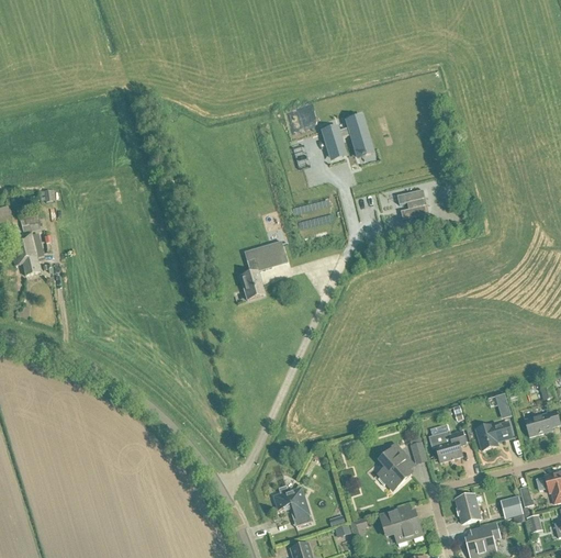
[(334,126),(323,130),(327,147),(339,143),(337,137),(350,134),(357,156),(370,152),(361,120),(347,124),(348,126),(335,130),(334,126)]
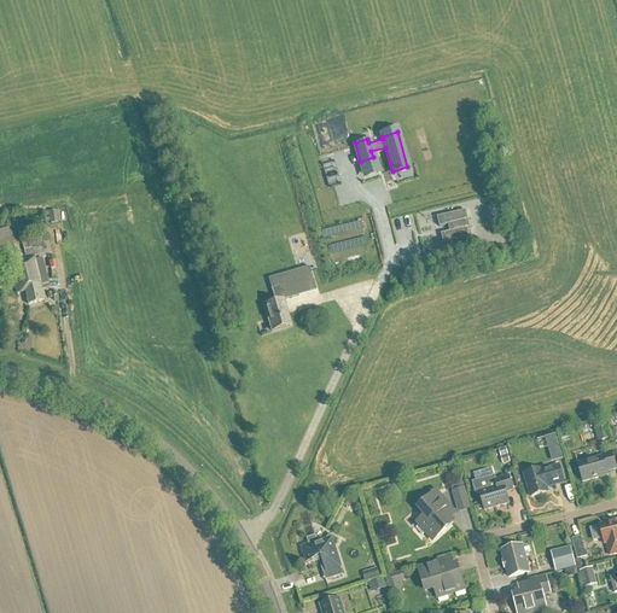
[(465,217),(448,221),(449,229),(467,225),(465,217)]
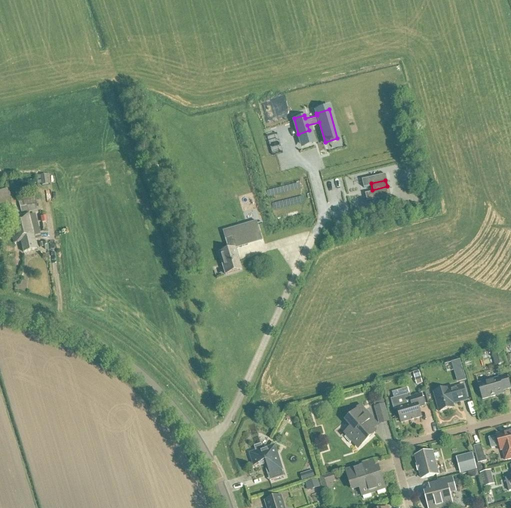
[(10,203),(6,186),(0,187),(0,205),(1,208),(5,207),(4,204),(10,203)]
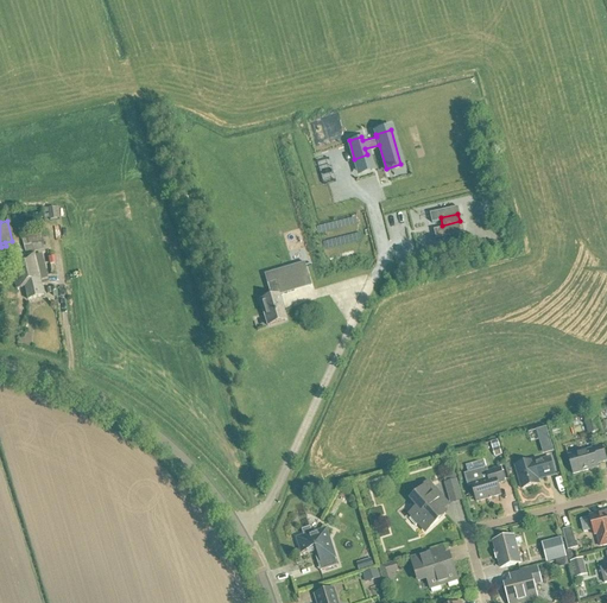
[(27,296),(43,292),(39,280),(46,279),(40,251),(33,252),(32,248),(7,254),(14,286),(24,284),(27,296)]
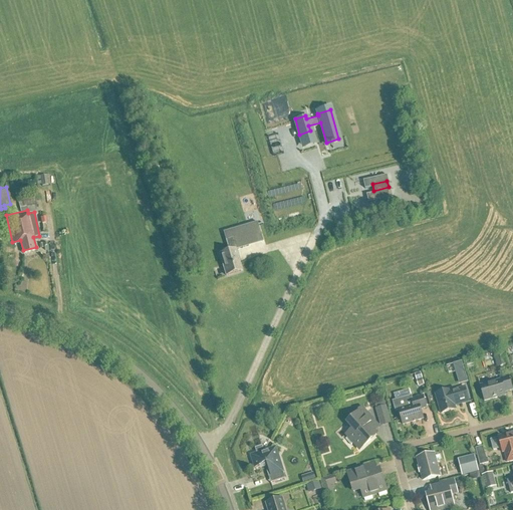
[(256,220),(246,223),(248,228),(257,226),(257,225),(256,220)]
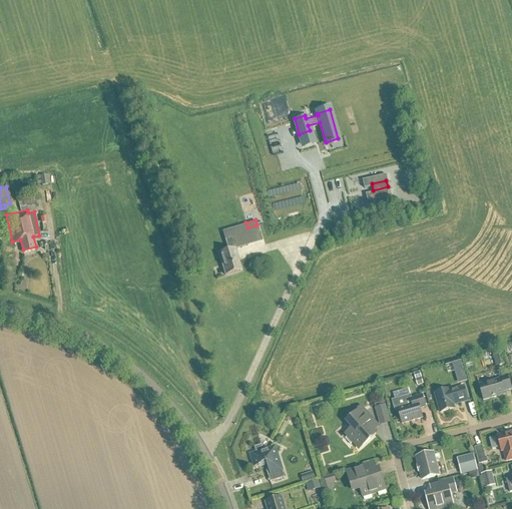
[(231,234),(223,236),(227,247),(217,250),(224,273),(240,268),(238,260),(239,260),(235,245),(246,242),(242,228),(230,232),(231,234)]
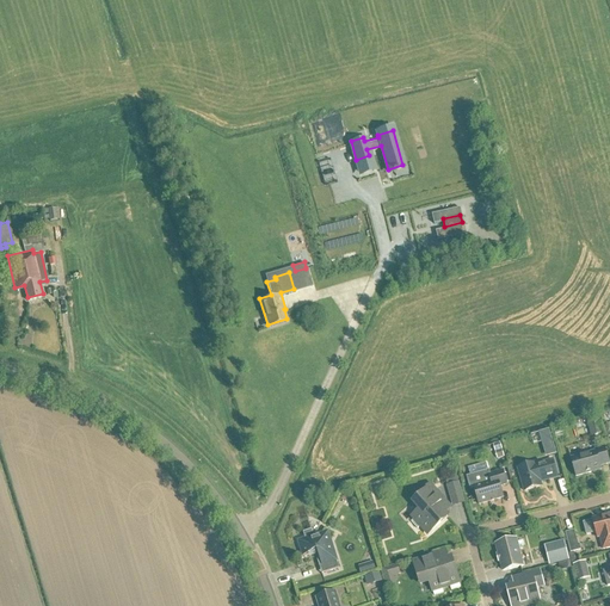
[(601,425),(598,416),(586,419),(590,433),(602,430),(603,430),(602,425),(601,425)]
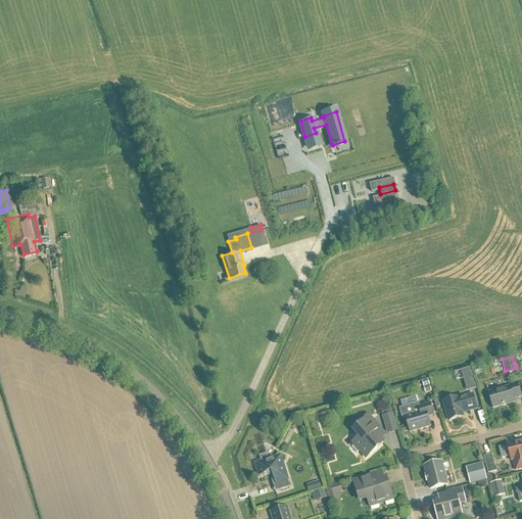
[(463,373),(467,386),(476,384),(472,371),(463,373)]
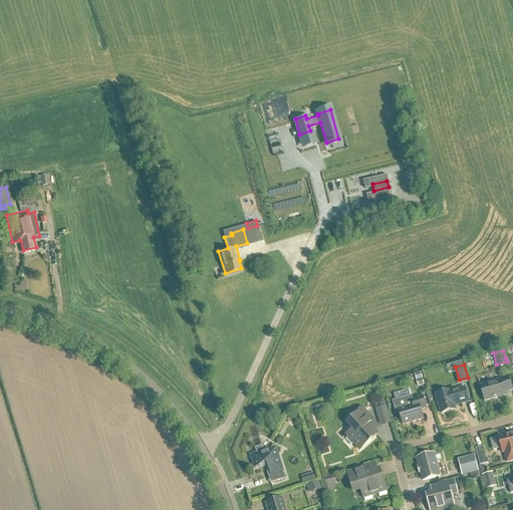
[(417,384),(424,381),(420,369),(414,371),(417,384)]
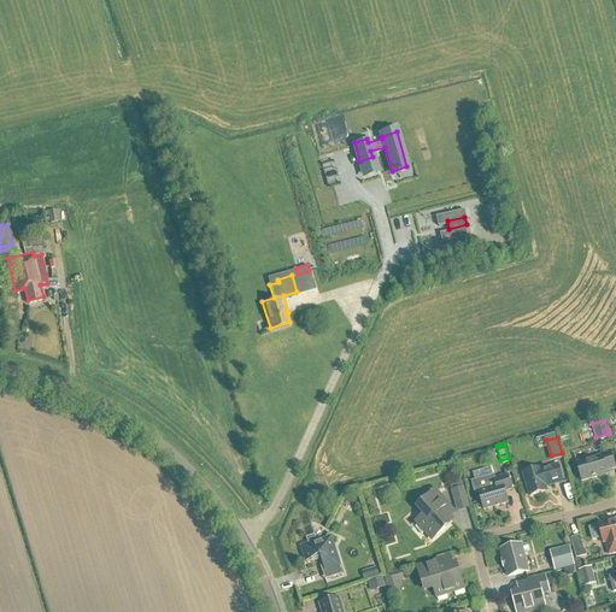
[(615,464),(610,447),(600,449),(600,452),(576,459),(581,478),(606,470),(605,468),(615,464)]
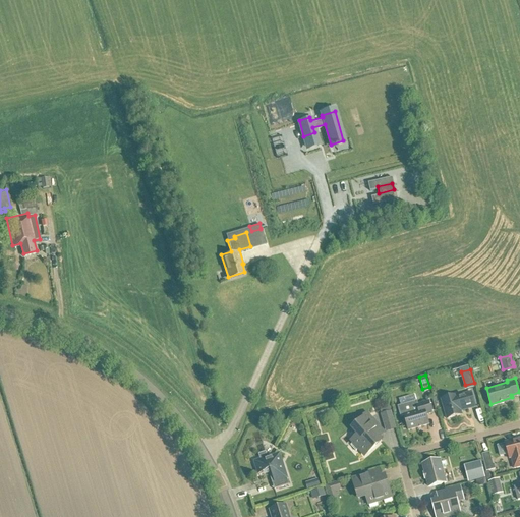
[(444,396),(441,397),(447,416),(461,412),(460,408),(474,404),(470,389),(456,394),(456,393),(453,393),(450,392),(446,393),(444,396)]
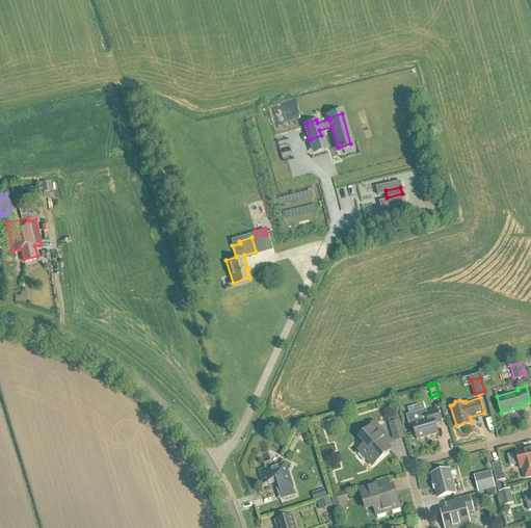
[(407,403),(408,408),(419,405),(418,400),(407,403)]
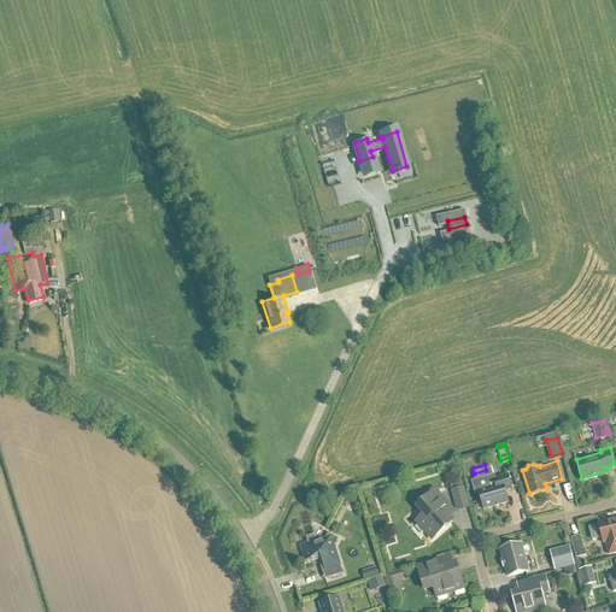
[(508,471),(494,475),(493,472),(470,478),(474,490),(479,489),(484,506),(508,499),(504,487),(511,486),(508,471)]
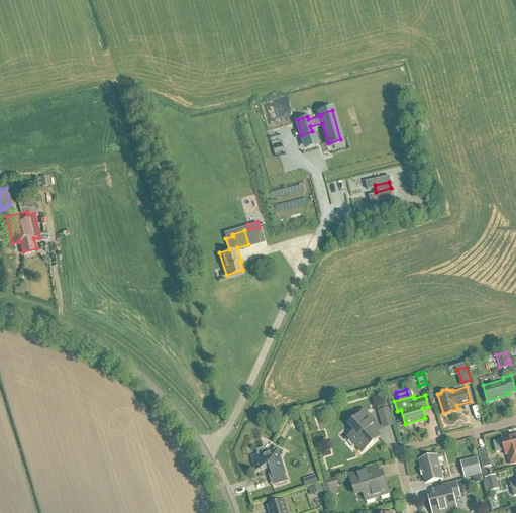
[(393,423),(388,405),(377,408),(382,426),(393,423)]
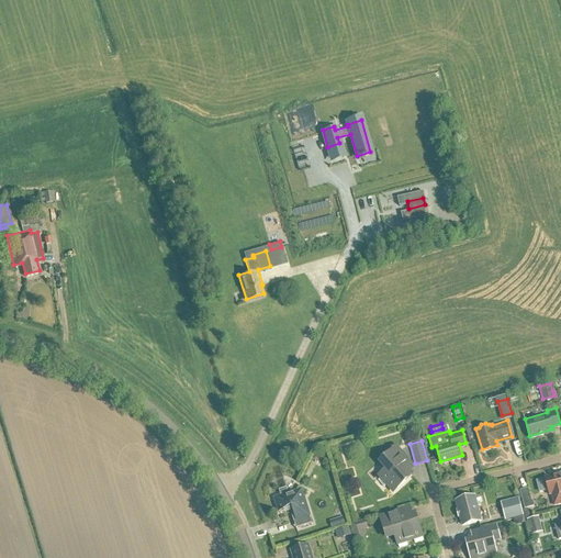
[(413,464),(395,444),(389,449),(390,450),(384,456),(390,462),(385,467),(386,468),(377,477),(383,484),(386,481),(392,488),(405,478),(403,476),(410,470),(407,468),(413,464)]
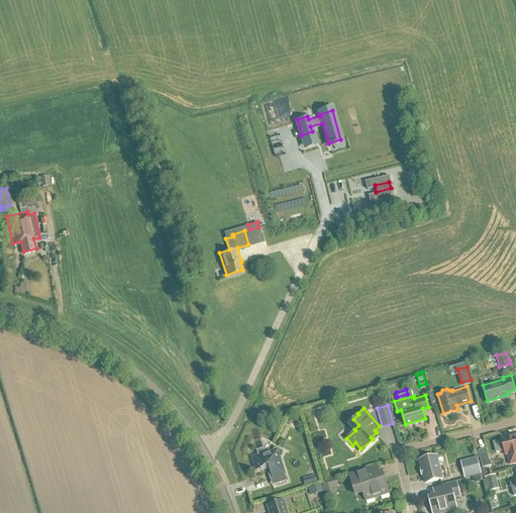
[(515,432),(501,437),(505,451),(507,451),(509,462),(515,459),(515,432)]
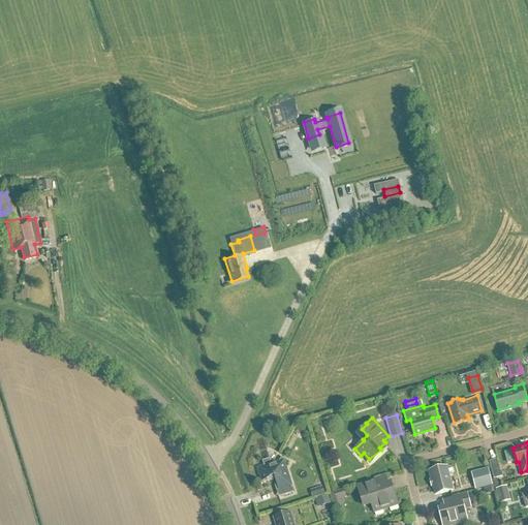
[(264,464),(257,466),(261,479),(275,474),(276,480),(273,481),(278,495),(292,490),(283,458),(271,462),(269,457),(262,459),(264,464)]
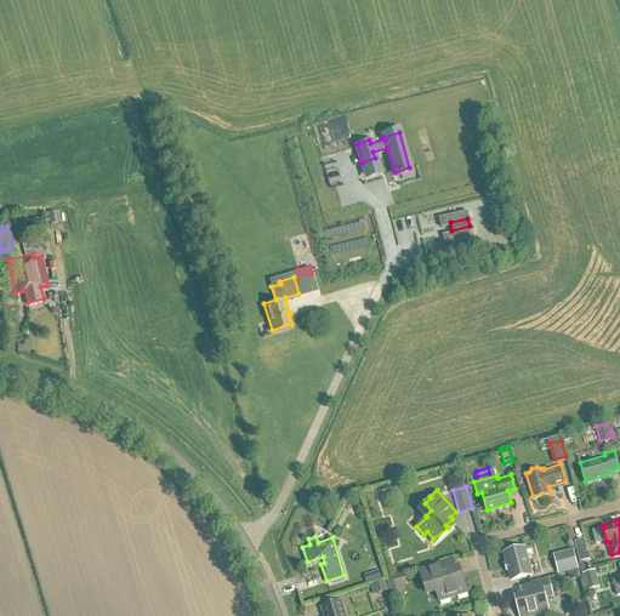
[(587,549),(584,536),(574,539),(579,559),(578,559),(580,569),(584,568),(581,558),(590,555),(589,549),(587,549)]
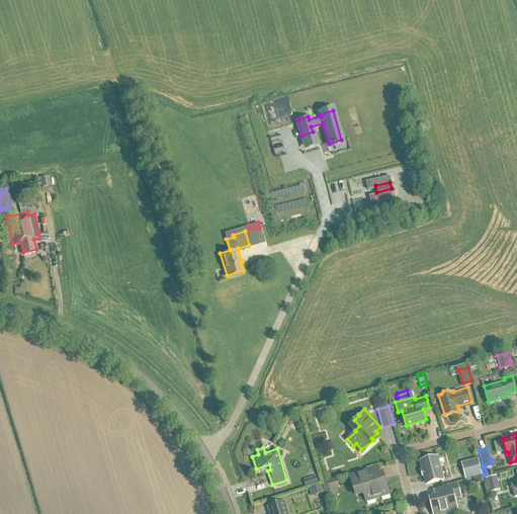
[(426,481),(442,477),(436,454),(420,459),(426,481)]
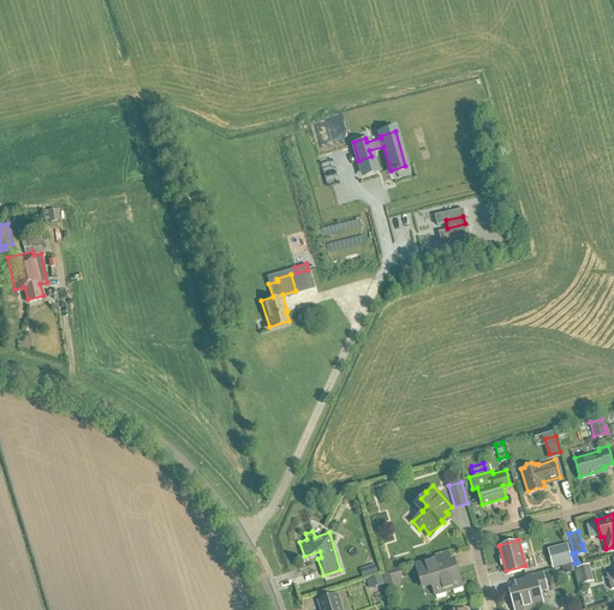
[(547,546),(553,566),(572,561),(566,540),(547,546)]
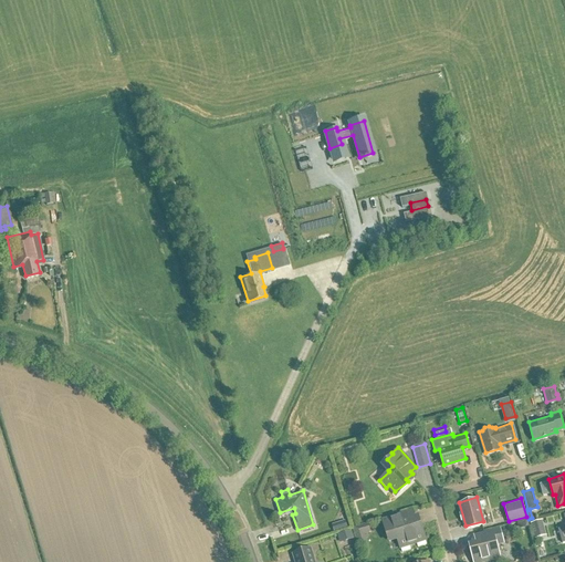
[(395,530),(401,549),(410,547),(408,542),(416,540),(417,544),(426,541),(420,522),(418,523),(415,514),(403,519),(400,511),(383,517),(387,533),(395,530)]
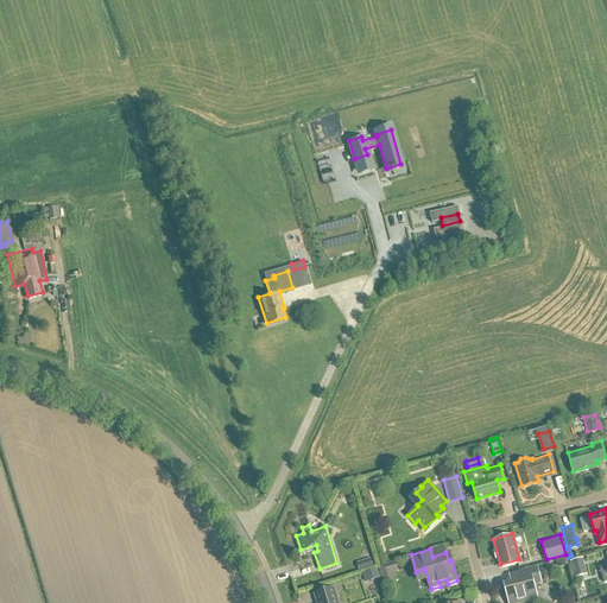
[(355,560),(359,569),(373,564),(371,556),(355,560)]
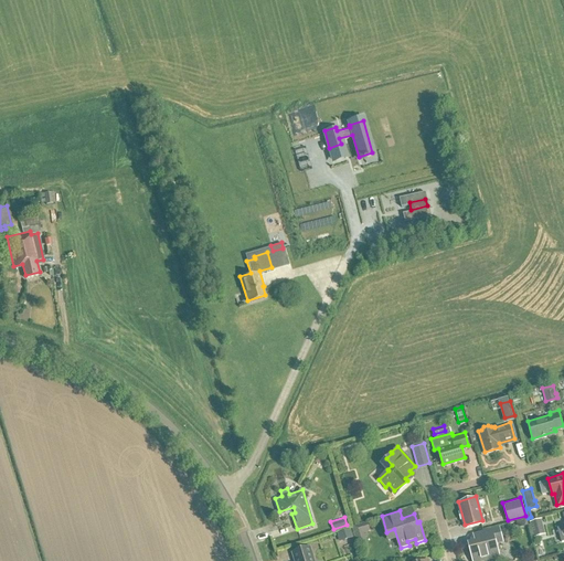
[(544,531),(541,517),(529,519),(533,535),(544,531)]
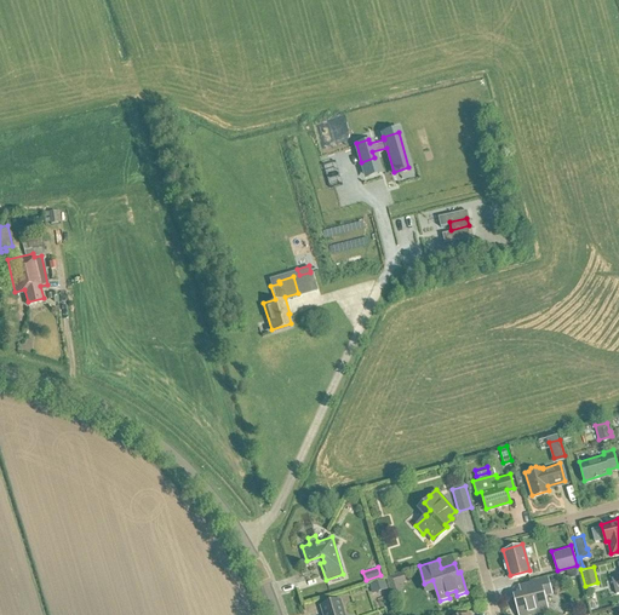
[(387,575),(391,592),(402,588),(400,581),(406,580),(402,569),(387,575)]
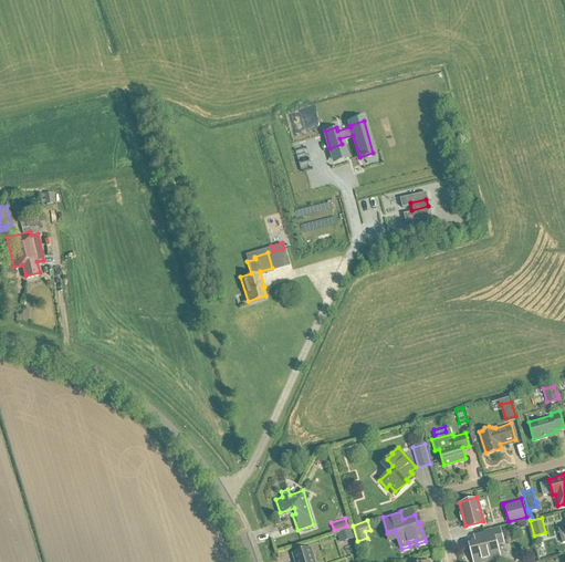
[(337,532),(339,540),(353,536),(351,528),(337,532)]
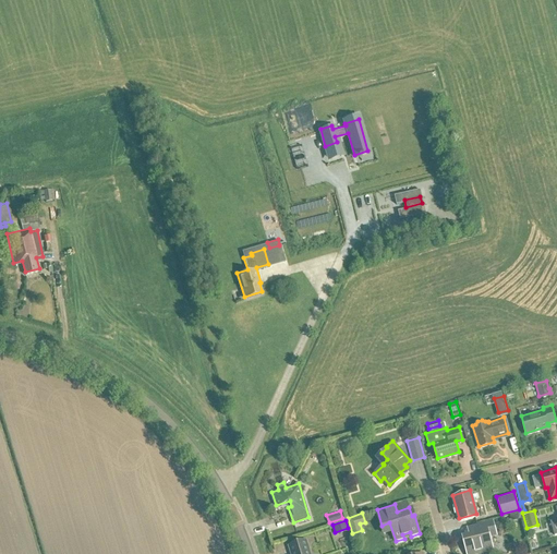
[(467,526),(469,533),(463,536),(468,553),(492,546),(488,533),(495,532),(492,520),(467,526)]
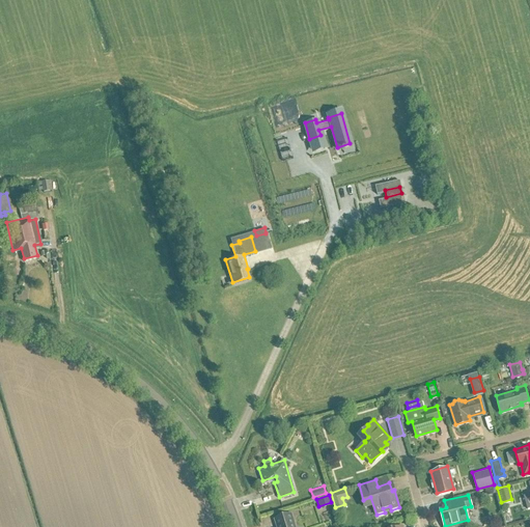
[(295,526),(290,512),(275,518),(277,526),(295,526)]
